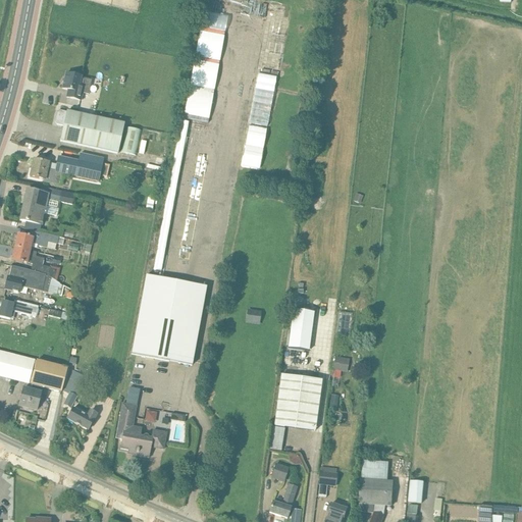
[(65,73),(62,89),(67,90),(65,98),(81,102),(83,94),(83,93),(88,95),(92,81),(81,79),(81,77),(65,73)]
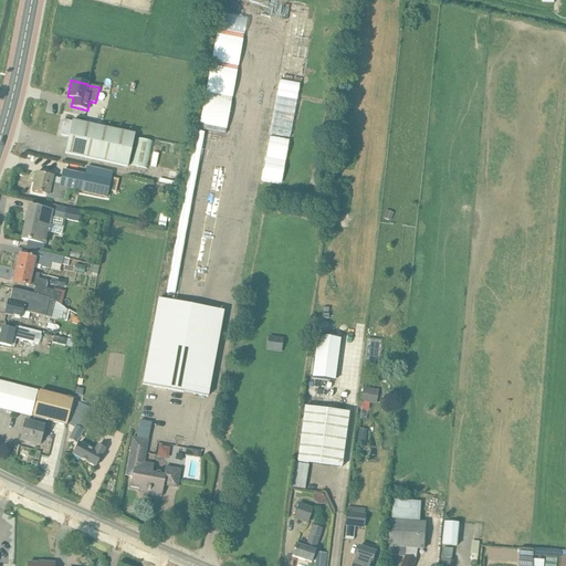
[(197,128),(224,134),(231,96),(203,92),(197,128)]
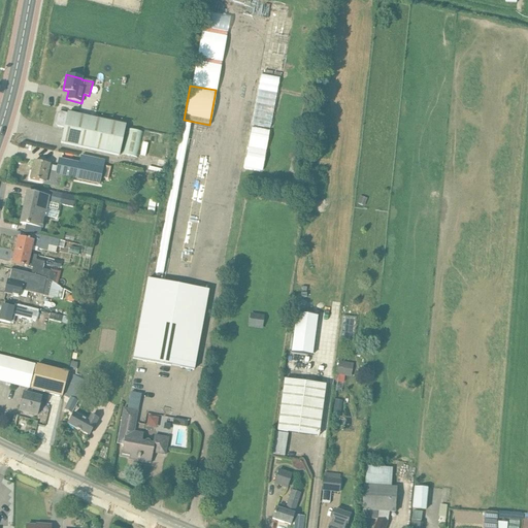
[(57,113),(55,125),(57,127),(63,129),(60,142),(119,156),(126,126),(67,112),(67,113),(60,112),(57,113)]
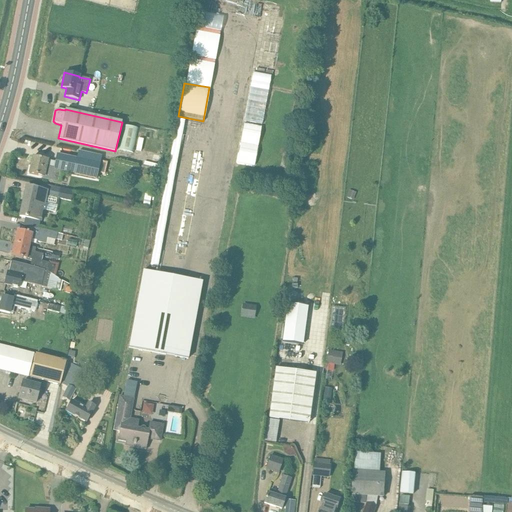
[(236,163),(256,166),(260,125),(240,123),(236,163)]
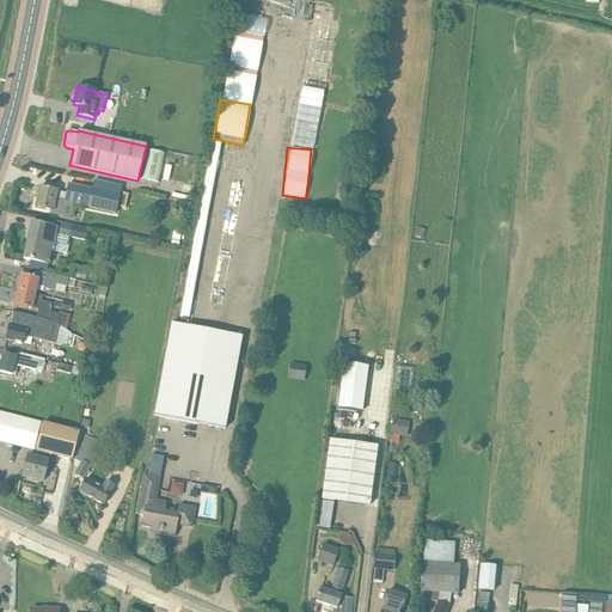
[(147,150),(141,178),(159,183),(165,153),(147,150)]
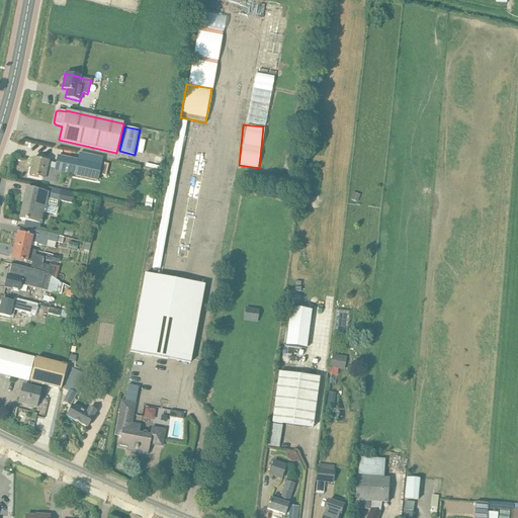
[(32,158),(28,175),(44,178),(42,181),(53,183),(55,172),(61,173),(97,181),(103,158),(79,153),(77,160),(57,155),(56,163),(49,162),(32,158)]
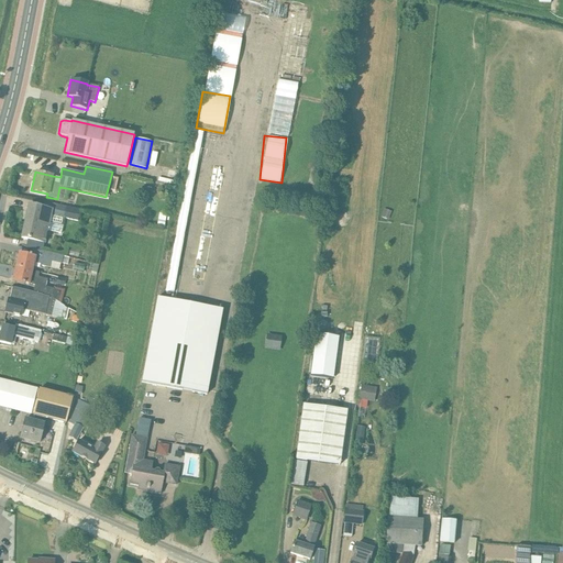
[(43,201),(42,208),(28,205),(21,238),(28,240),(25,249),(42,252),(44,243),(48,223),(63,225),(65,218),(76,221),(79,210),(43,201)]
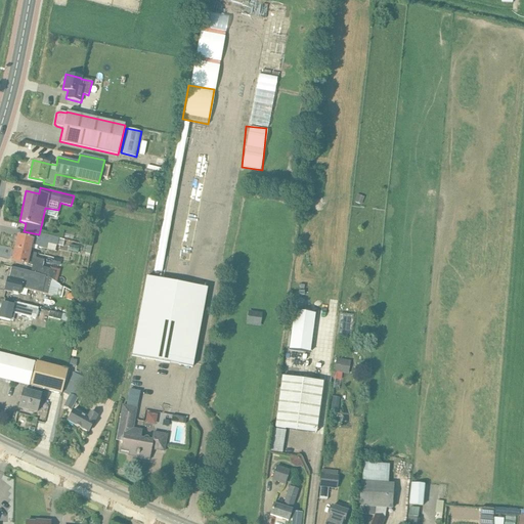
[(30,252),(32,245),(38,246),(37,247),(46,249),(47,243),(63,247),(64,239),(40,234),(39,241),(33,239),(33,238),(17,235),(14,249),(31,253),(36,255),(36,254),(30,252)]
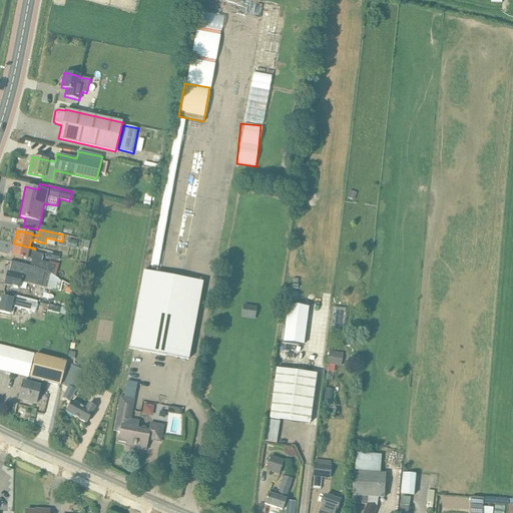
[(30,247),(14,243),(11,255),(31,261),(30,267),(44,270),(48,272),(56,277),(58,265),(49,262),(48,264),(41,262),(43,254),(34,252),(35,249),(30,247)]
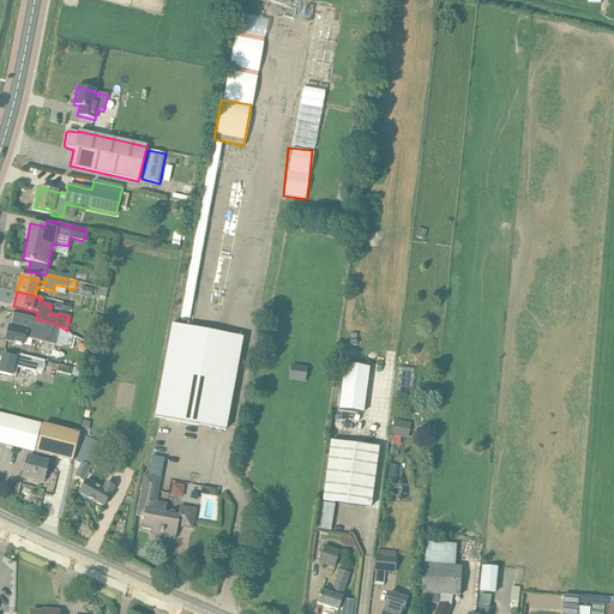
[(25,338),(49,343),(56,344),(94,356),(96,348),(73,337),(66,331),(67,331),(58,325),(53,323),(36,319),(13,313),(10,326),(8,326),(5,341),(23,345),(25,338)]
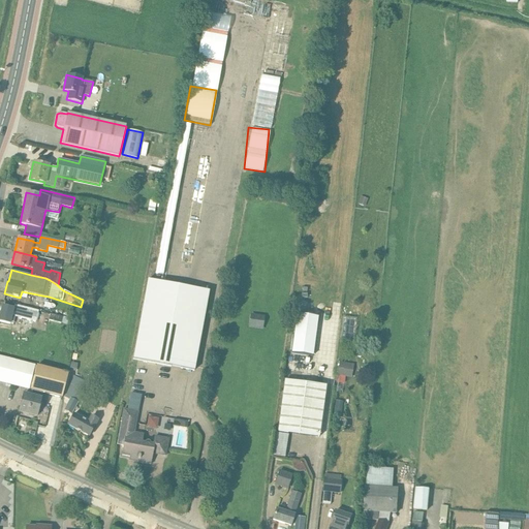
[(147,279),(132,359),(194,371),(209,290),(147,279)]
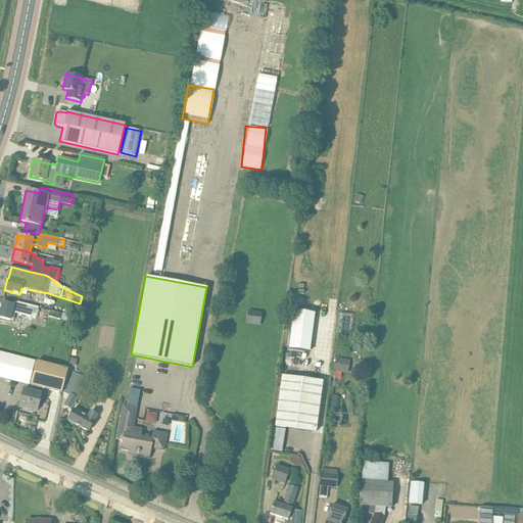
[(14,301),(13,304),(2,302),(0,308),(0,318),(9,320),(12,308),(20,311),(20,315),(35,318),(38,306),(14,301)]
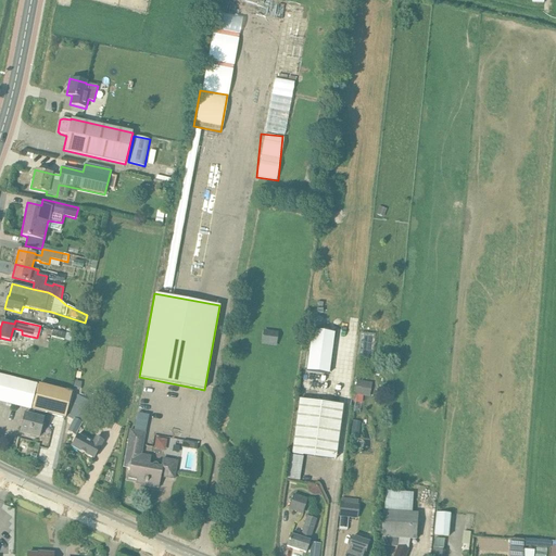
[(263,330),(261,344),(276,346),(278,331),(263,330)]
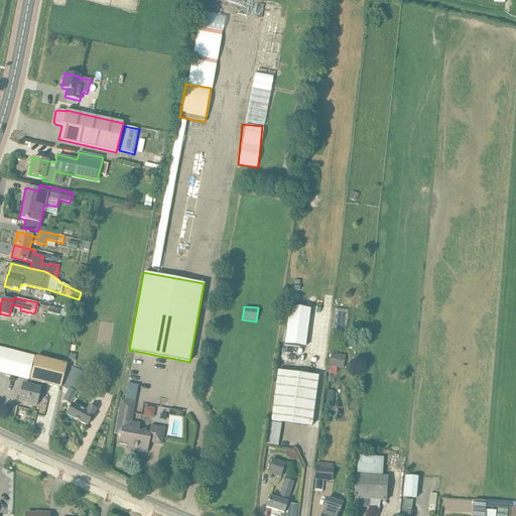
[(310,308),(289,306),(284,345),(304,348),(310,308)]
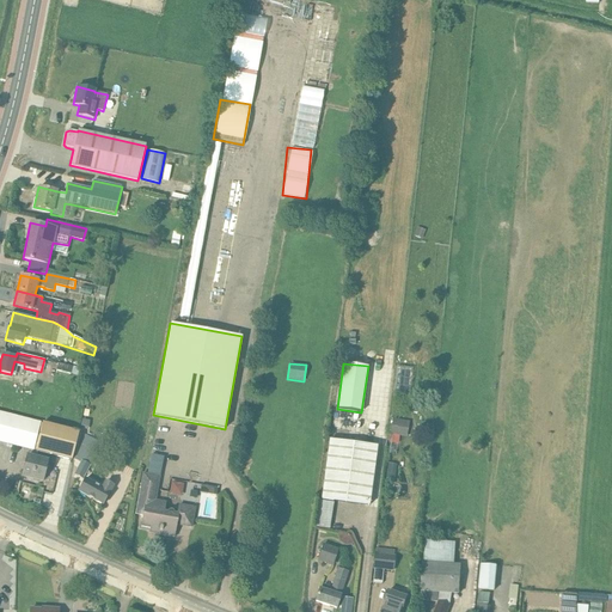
[(57,365),(56,372),(71,374),(72,367),(57,365)]
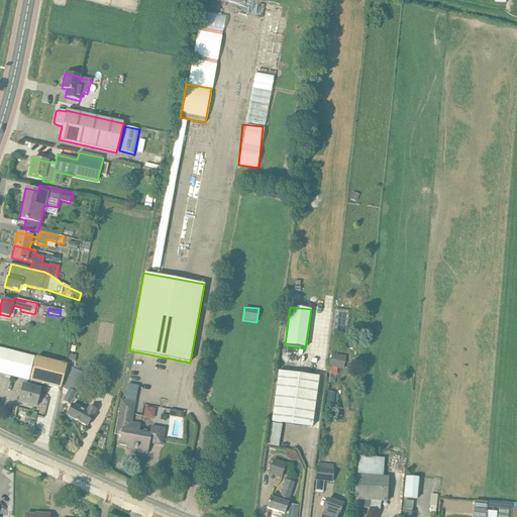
[(0,373),(29,381),(61,389),(67,366),(0,347),(0,373)]
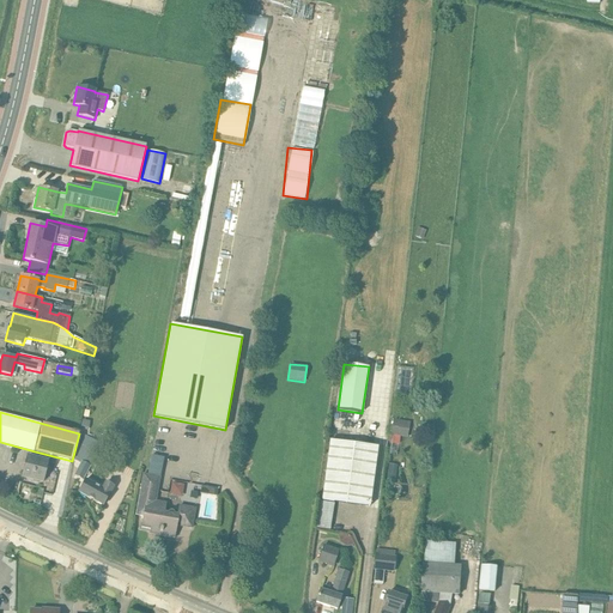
[(394,419),(390,435),(407,437),(410,423),(394,419)]
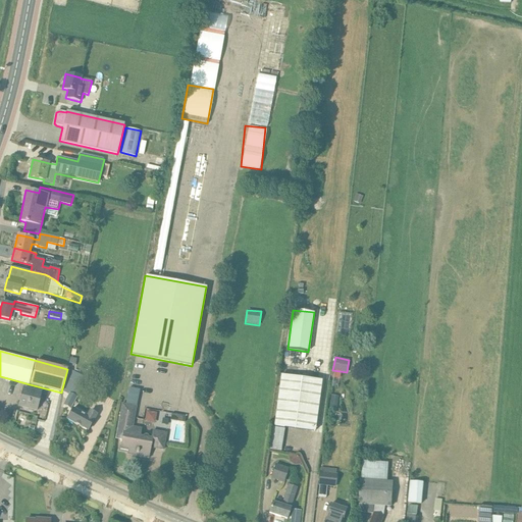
[(69,358),(68,366),(74,367),(76,359),(69,358)]
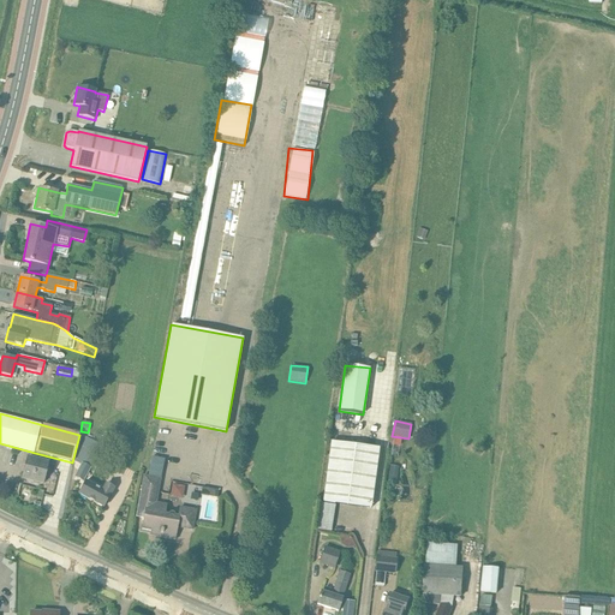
[(81,465),(73,477),(83,482),(91,467),(90,467),(101,446),(85,437),(78,451),(79,452),(75,461),(81,465)]
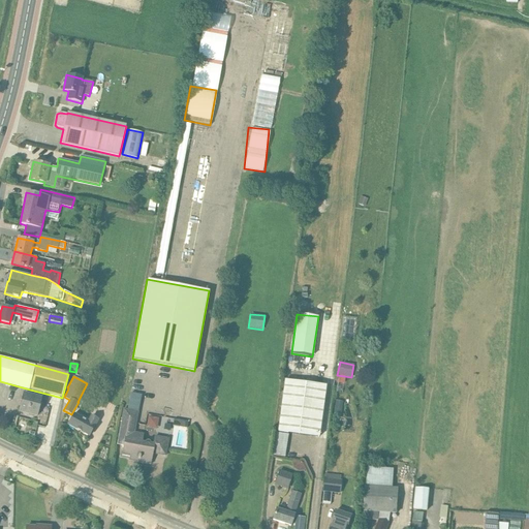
[(284,380),(277,432),(319,437),(325,385),(284,380)]
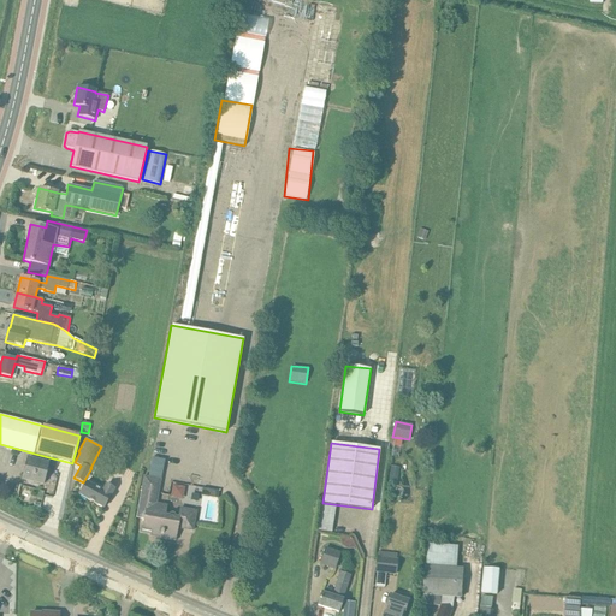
[(463,451),(461,465),(480,467),(483,452),(463,451)]
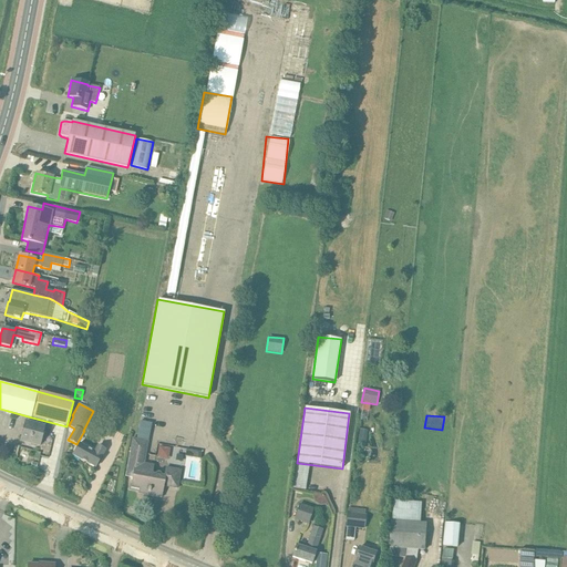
[(24,422),(20,442),(39,446),(44,426),(24,422)]
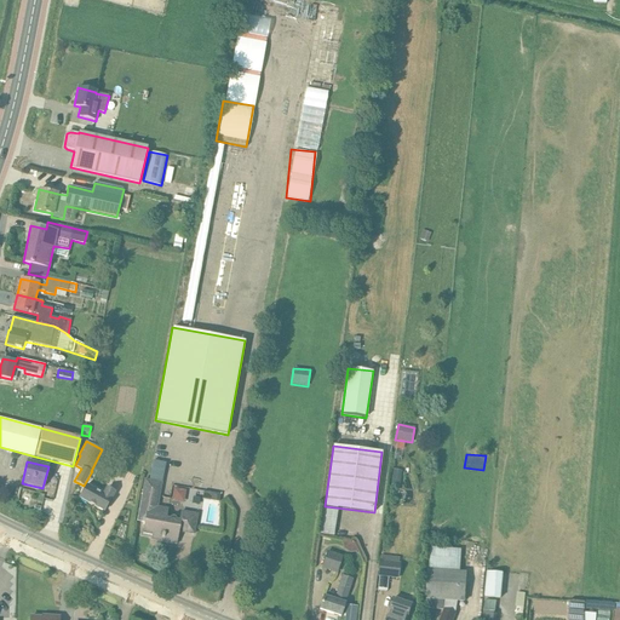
[(181,511),(179,521),(176,521),(176,520),(174,517),(173,517),(172,516),(171,517),(170,518),(170,520),(166,518),(168,509),(154,506),(159,482),(144,480),(137,522),(144,523),(143,533),(161,537),(161,541),(176,544),(178,533),(194,535),(197,515),(181,511)]
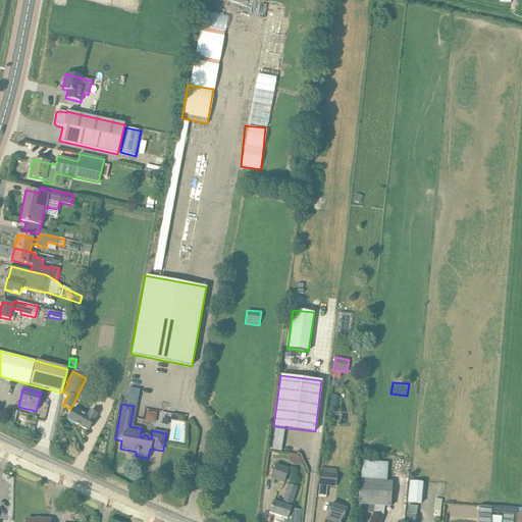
[(72,409),(67,419),(88,430),(96,414),(90,411),(87,416),(72,409)]
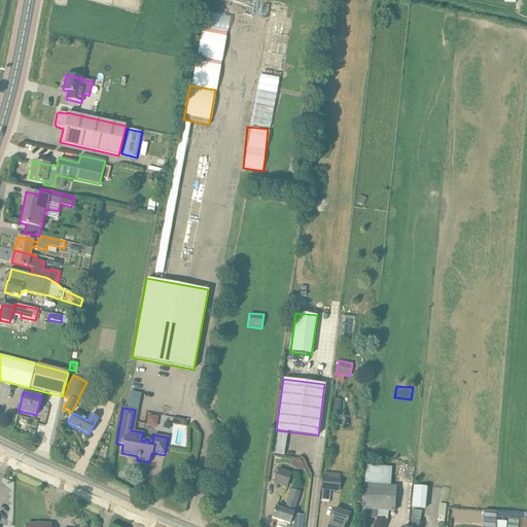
[(145,426),(156,427),(156,424),(185,427),(186,419),(146,415),(145,426)]
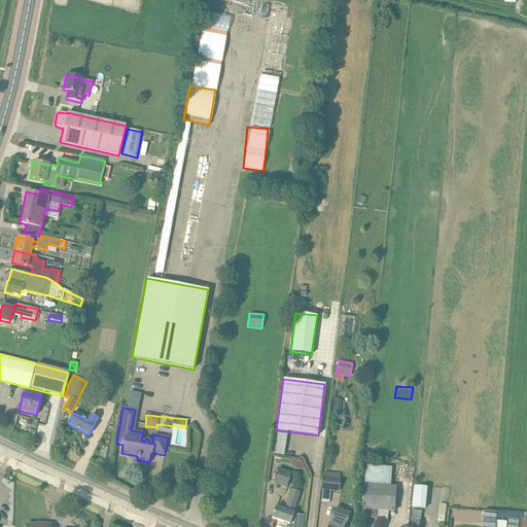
[(278,468),(273,483),(286,487),(290,472),(278,468)]
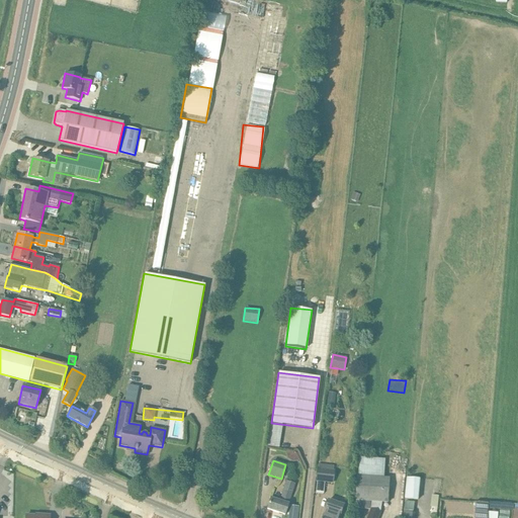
[(316,468),(315,482),(333,484),(334,471),(333,470),(333,467),(319,465),(318,469),(316,468)]
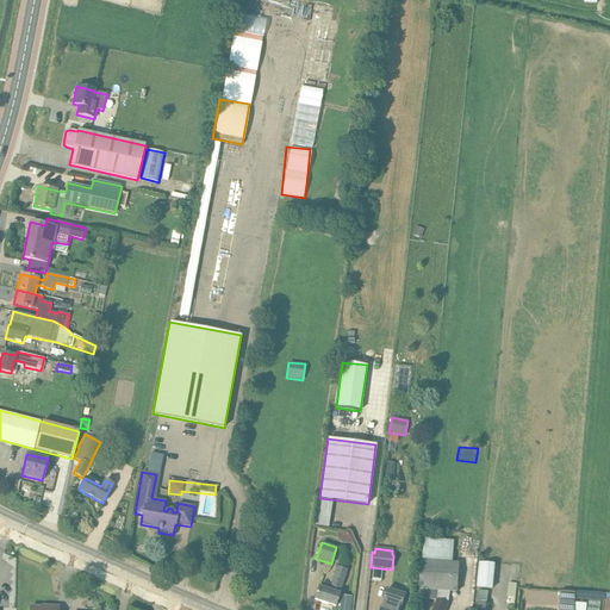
[(446,609),(449,604),(449,601),(450,592),(458,592),(459,562),(453,562),(422,561),(421,561),(419,599),(436,601),(433,609),(446,609)]
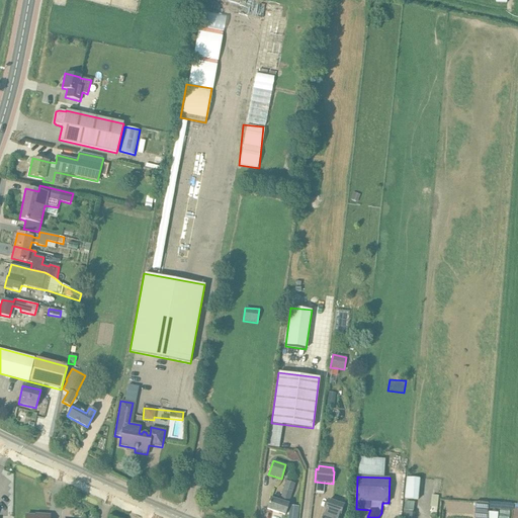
[(407,478),(405,499),(418,500),(420,479),(407,478)]
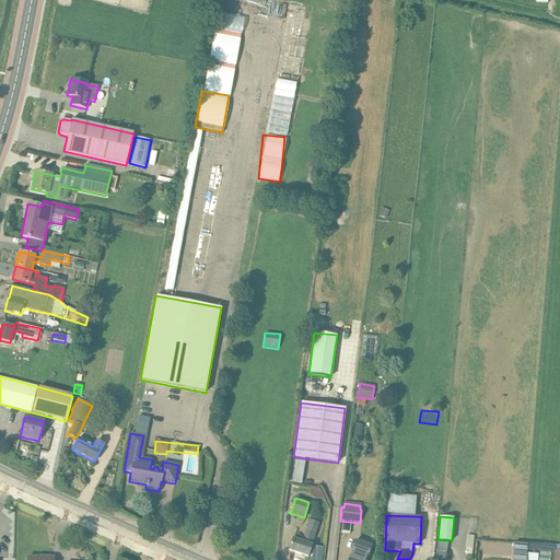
[(292,538),(289,550),(307,557),(312,545),(311,545),(318,523),(310,520),(302,541),(292,538)]
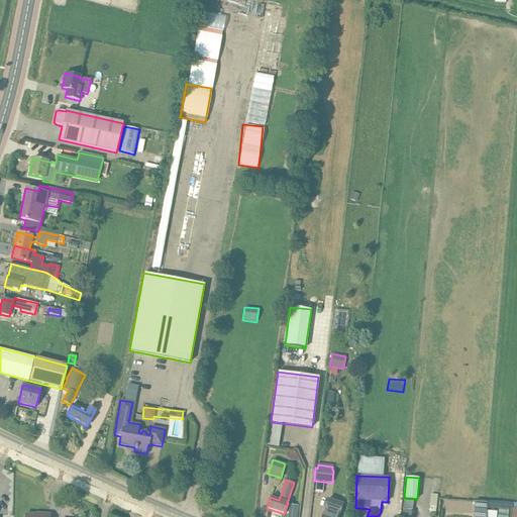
[(338,516),(340,513),(344,504),(328,499),(325,508),(326,509),(324,514),(322,516),(338,516)]
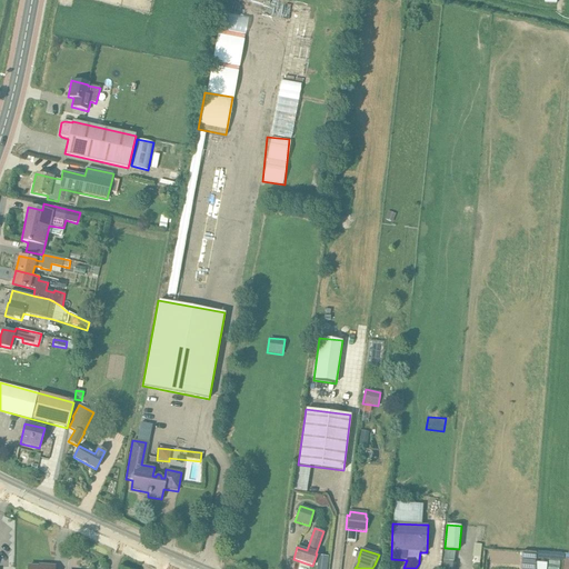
[(560,568),(561,552),(520,551),(519,568),(560,568)]
